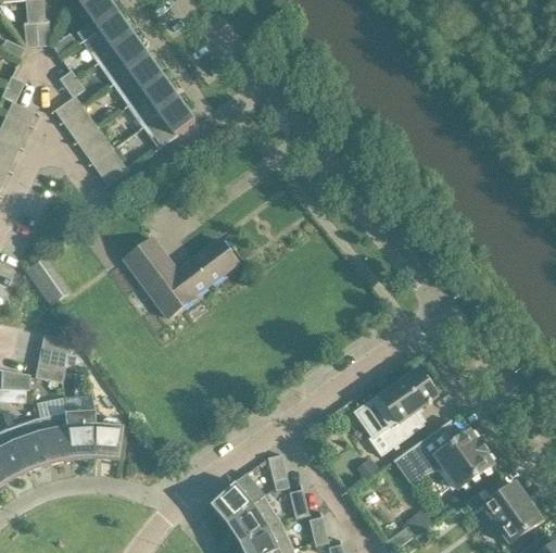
[(0,0),(0,1),(13,0),(26,0),(28,22),(24,22),(24,24),(37,23),(34,0),(0,0)]
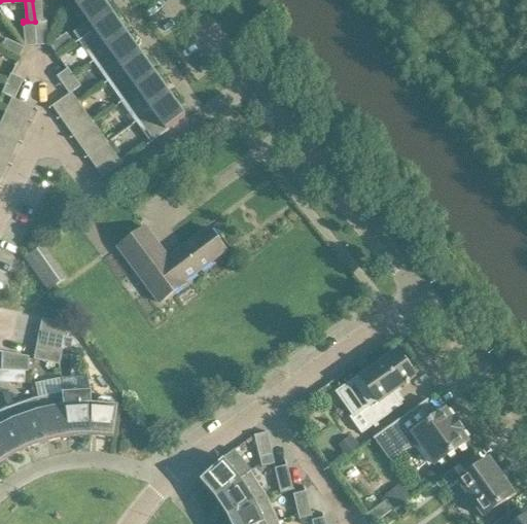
[(32,0),(35,22),(47,20),(46,19),(43,19),(41,0),(32,0)]
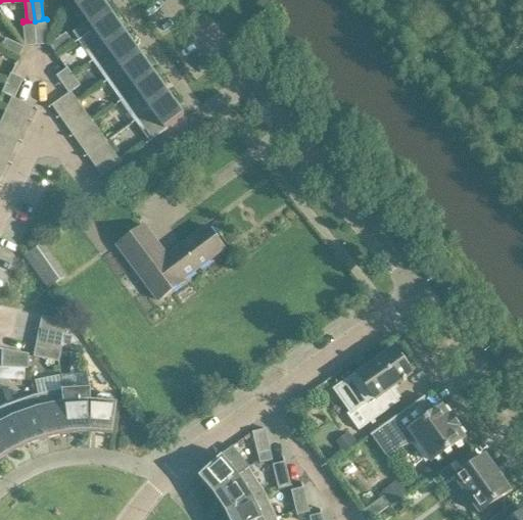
[(74,0),(88,19),(73,30),(78,38),(79,39),(81,37),(95,28),(93,26),(112,12),(106,3),(104,0),(74,0)]
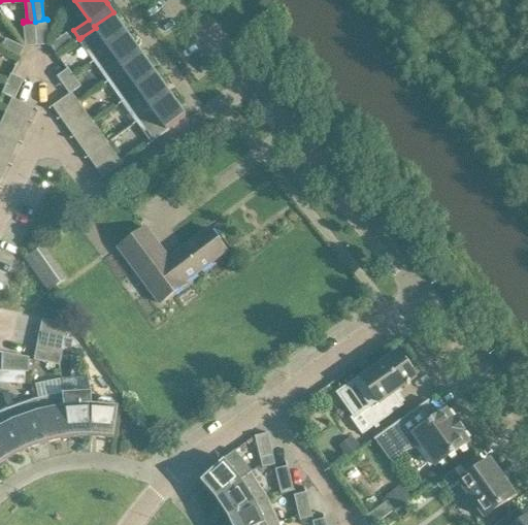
[(96,28),(81,37),(95,58),(109,47),(108,46),(128,32),(126,30),(118,19),(113,12),(94,26),(96,28)]
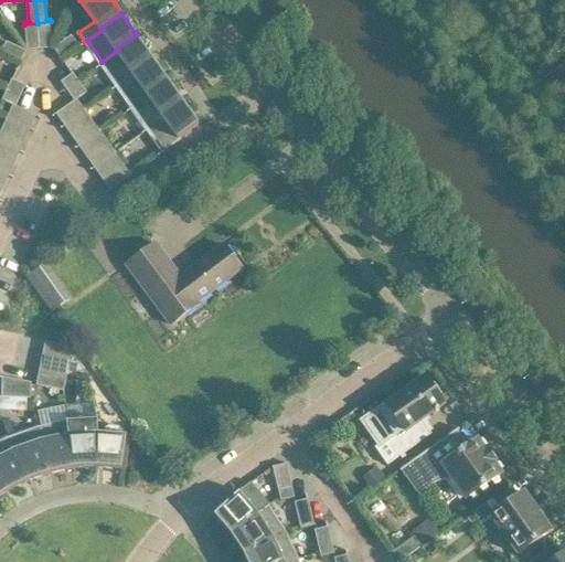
[(63,53),(81,43),(74,32),(56,43),(63,53)]
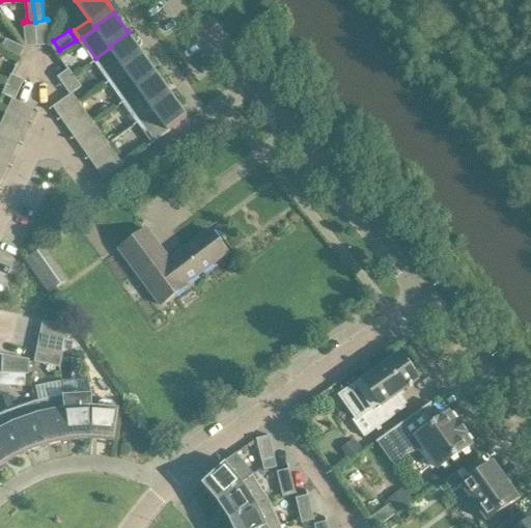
[(110,48),(95,58),(110,78),(124,68),(123,66),(143,53),(141,51),(133,38),(129,32),(109,47),(110,48)]
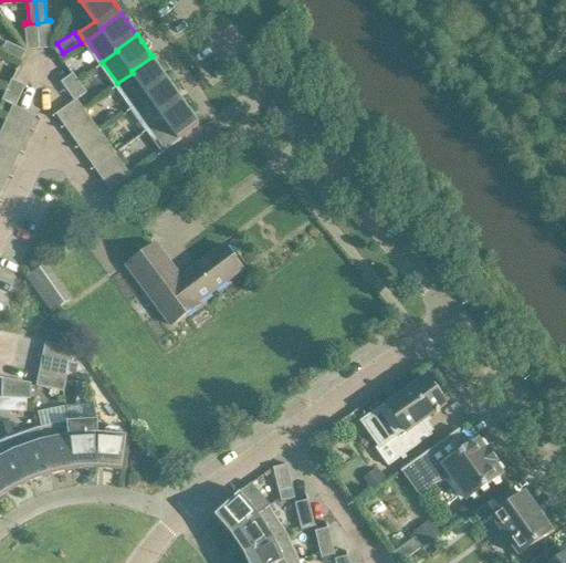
[(22,60),(28,45),(7,39),(2,53),(22,60)]
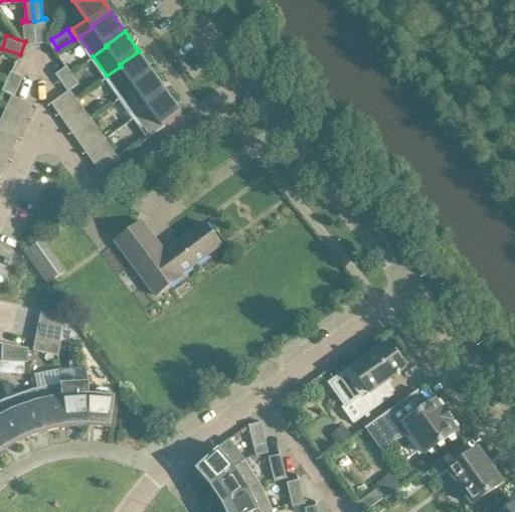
[(120,64),(121,66),(107,75),(121,96),(135,86),(134,84),(153,71),(151,68),(143,57),(139,51),(120,64)]
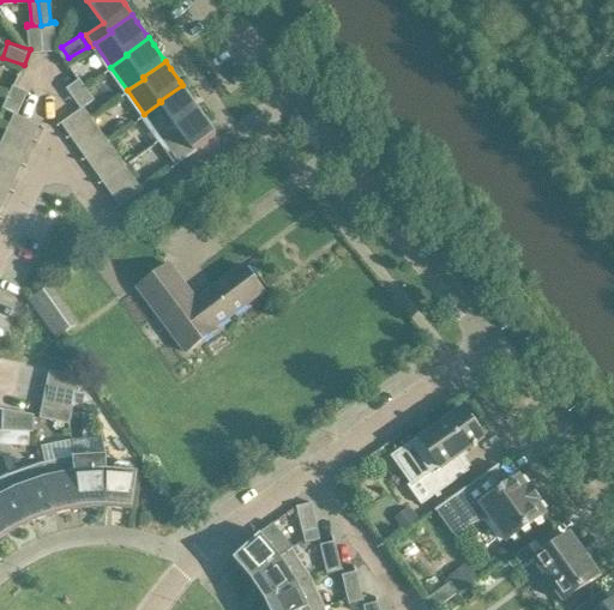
[(86,88),(79,77),(78,78),(66,86),(73,97),(86,88)]
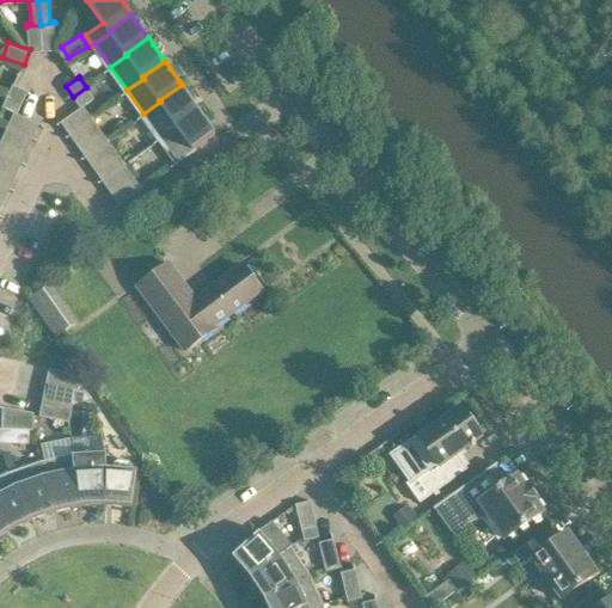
[(13,83),(7,94),(22,102),(28,90),(13,84),(13,83)]
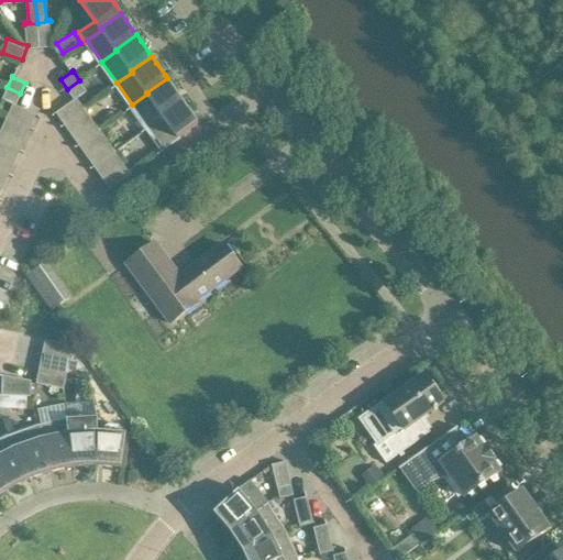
[(146,92),(147,94),(132,105),(147,125),(148,127),(163,116),(162,113),(183,99),(180,97),(172,84),(167,78),(146,92)]
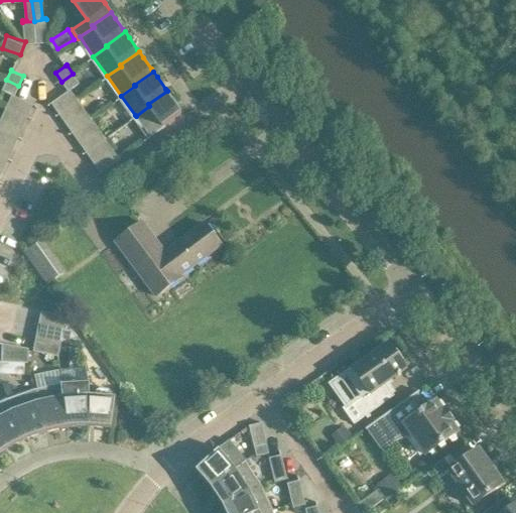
[(68,90),(79,82),(73,74),(61,82),(68,90)]
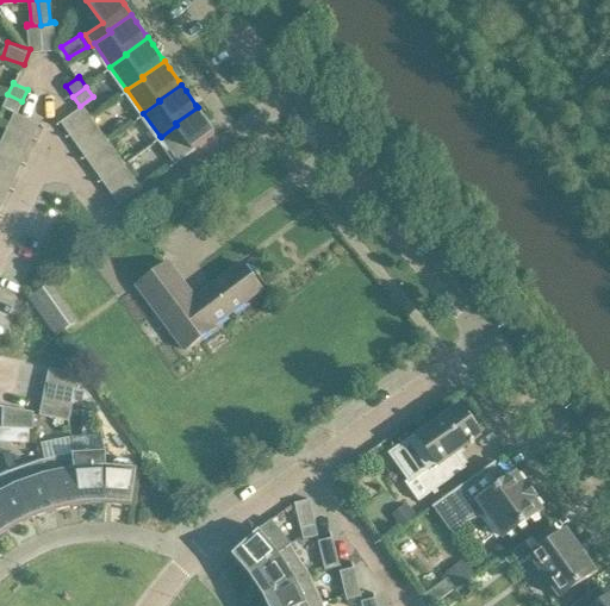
[(17,112),(22,101),(7,94),(2,106),(17,112)]
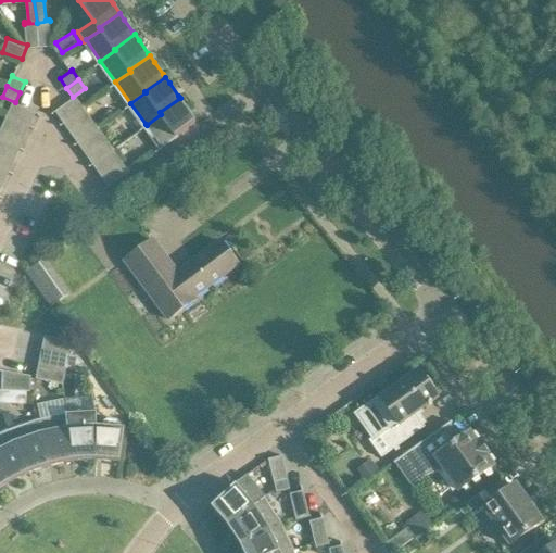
[(160,112),(161,114),(147,125),(162,146),(162,147),(178,135),(178,134),(176,135),(176,134),(196,120),(194,120),(193,117),(185,104),(180,98),(160,112)]
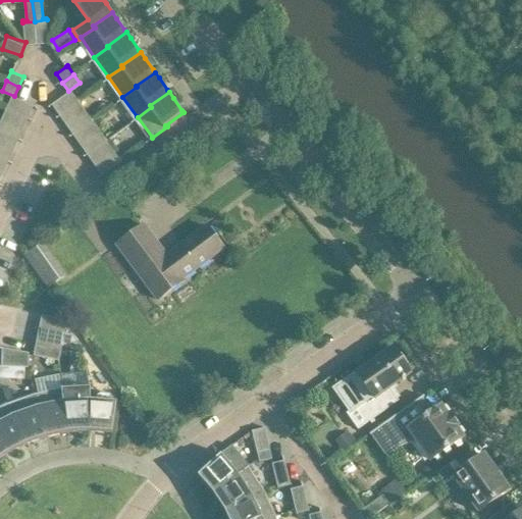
[(74,132),(87,123),(87,122),(82,115),(69,124),(74,132)]
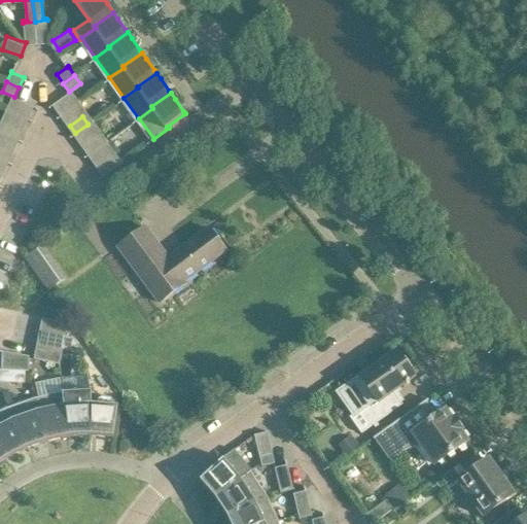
[(2,132),(15,139),(16,138),(20,130),(6,124),(2,132)]
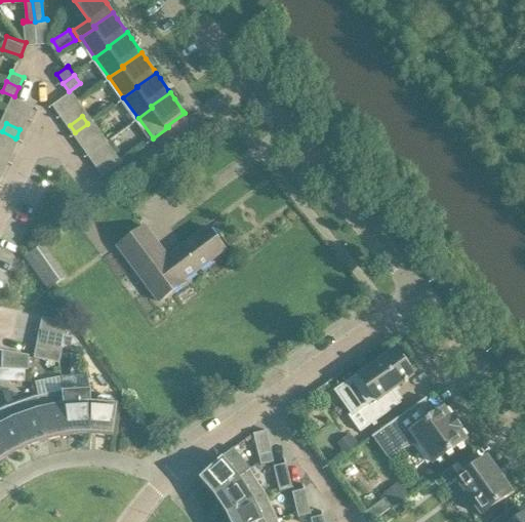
[(89,153),(102,144),(95,134),(83,144),(89,152),(89,153)]
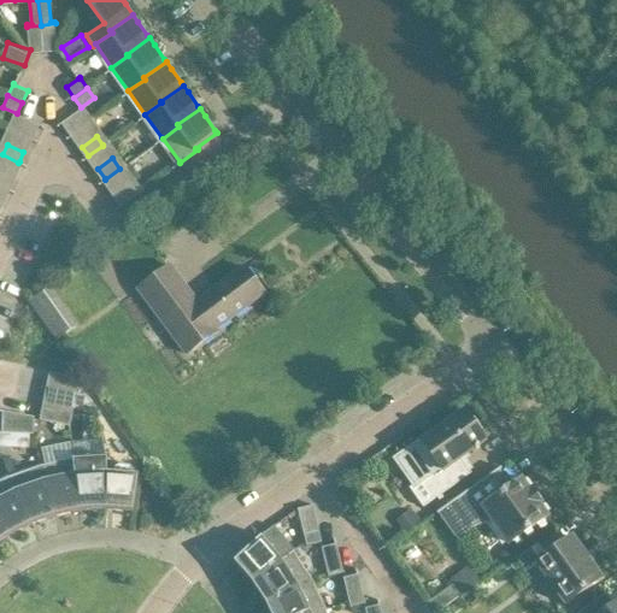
[(0,184),(7,188),(12,177),(0,170),(0,184)]
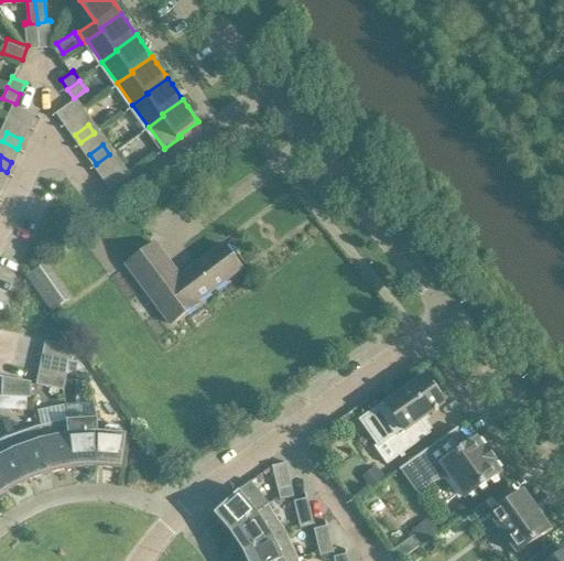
[(111,186),(126,176),(118,166),(105,175),(111,186)]
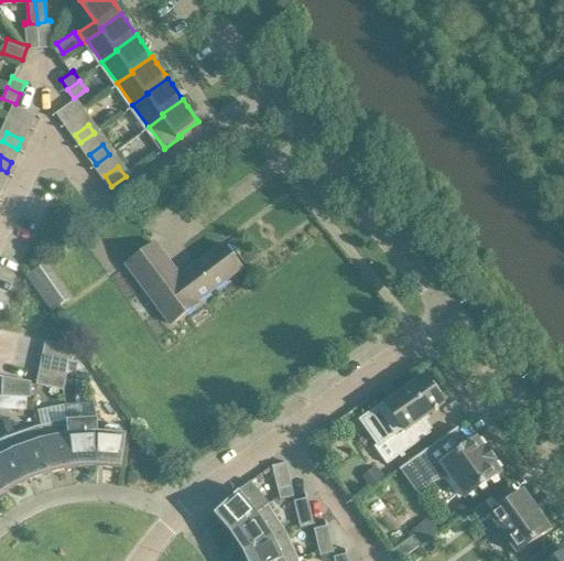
[(155,241),(127,262),(147,290),(154,286),(164,299),(158,304),(170,322),(198,300),(197,298),(241,266),(224,243),(180,276),(155,241)]
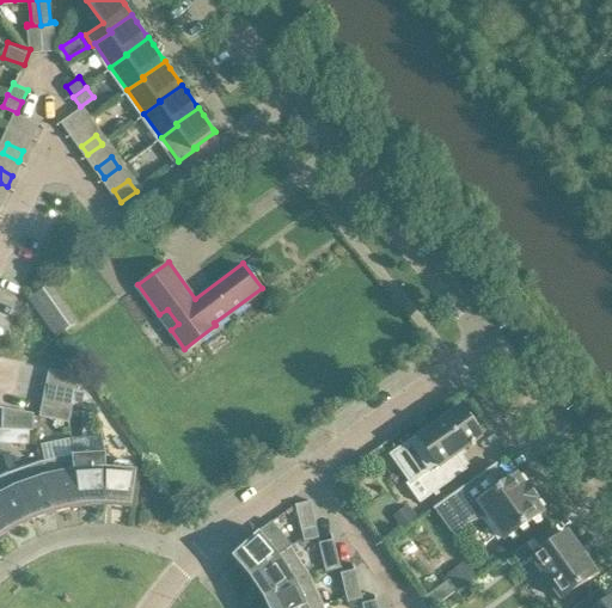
[(71,324),(43,287),(29,296),(56,335),(71,324)]
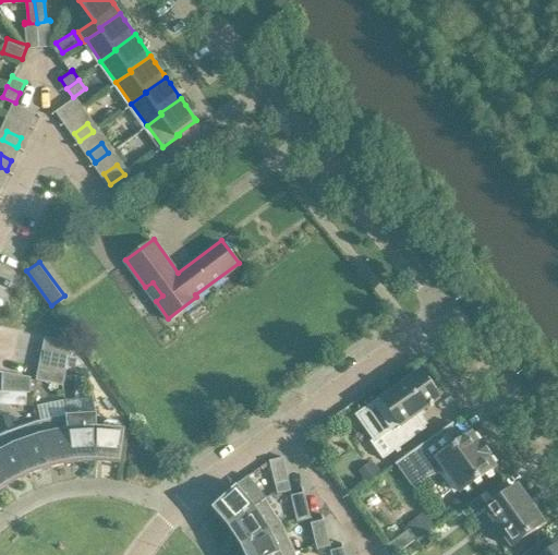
[(49,321),(47,333),(48,333),(59,335),(61,324),(49,321)]
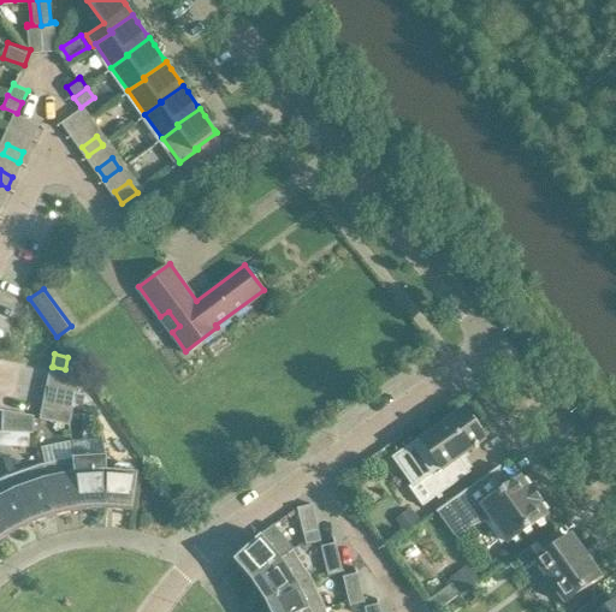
[(49,369),(46,385),(76,391),(80,375),(49,369)]
